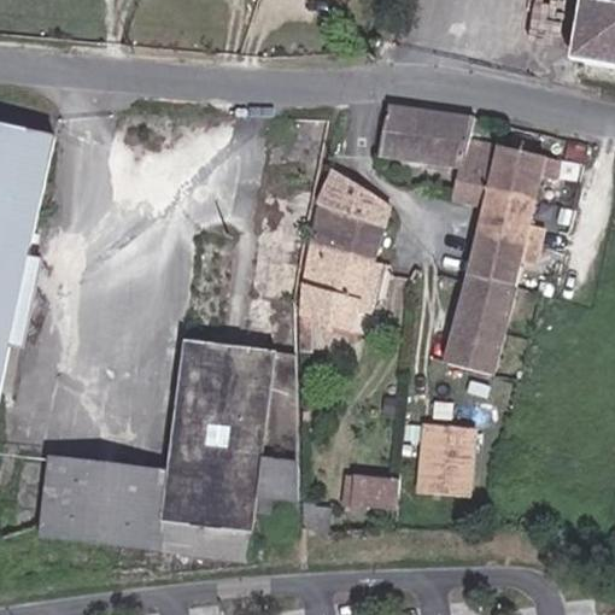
[(580,0),(573,47),(585,48),(584,62),(614,66),(614,0),(580,0)]
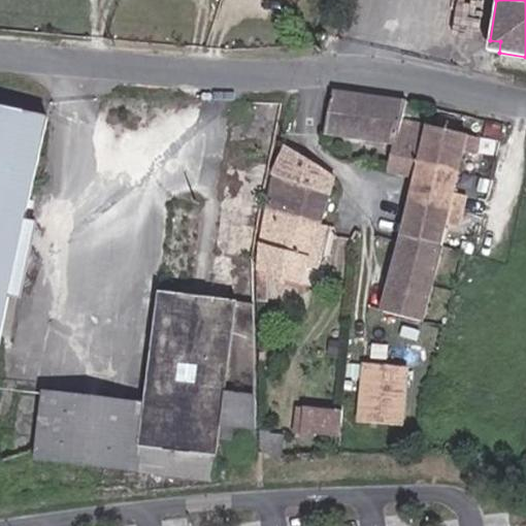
[(500,41),(490,40),(488,50),(499,53),(500,41)]
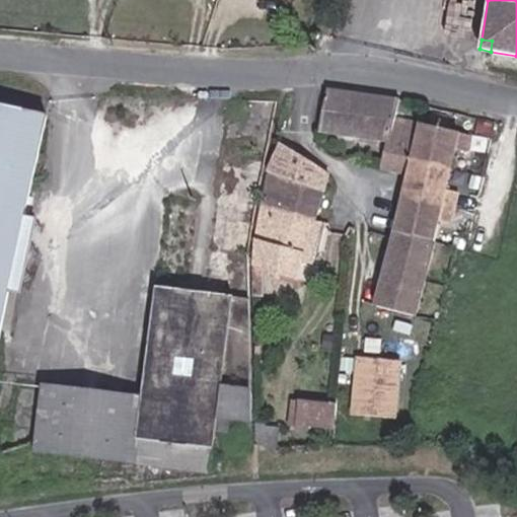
[(397,96),(325,86),(316,131),(385,140),(378,166),(404,171),(388,229),(427,240),(432,219),(445,222),(456,181),(444,178),(451,148),(464,151),(468,136),(419,122),(419,121),(392,115),(397,96)]
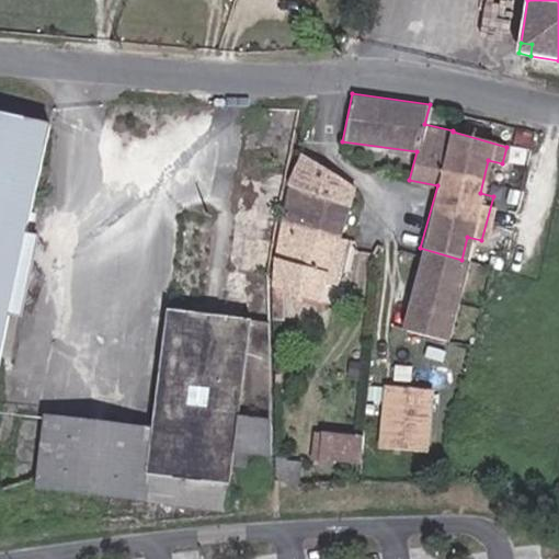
[(219,495),(225,493),(228,468),(241,470),(243,455),(252,455),(251,460),(253,460),(253,464),(262,464),(260,286),(286,110),(257,109),(240,126),(214,309),(194,307),(208,212),(180,209),(149,425),(38,411),(38,414),(13,410),(2,498),(29,501),(27,509),(57,513),(61,512),(71,511),(75,497),(135,505),(219,495)]
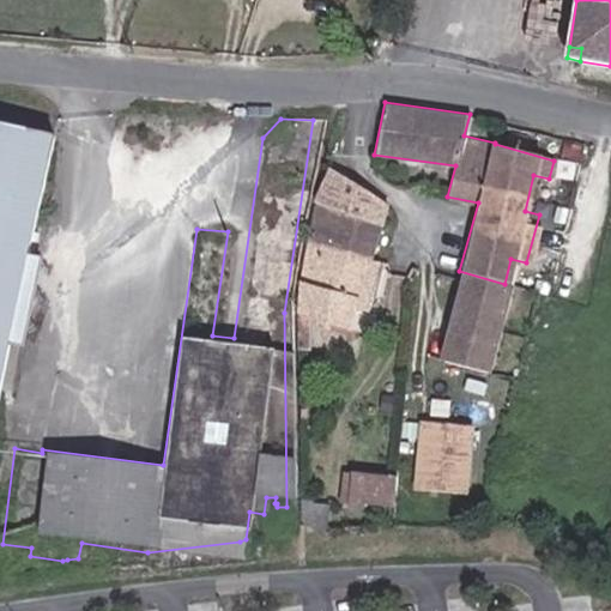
[(0,363),(50,132),(0,120),(0,363)]
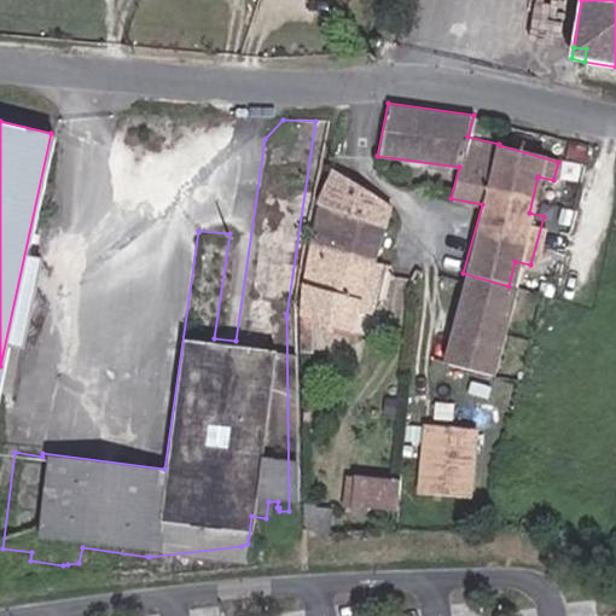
[(318,202),(309,240),(373,261),(389,204),(332,168),(318,202)]
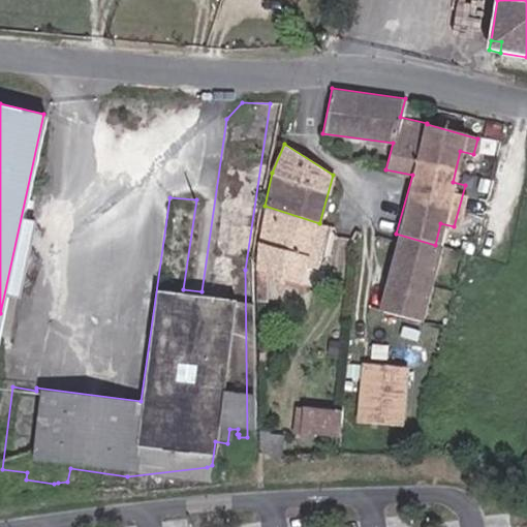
[(319,223),(265,206),(258,242),(256,299),(267,299),(268,273),(302,282),(307,265),(313,267),(326,225),(319,223)]
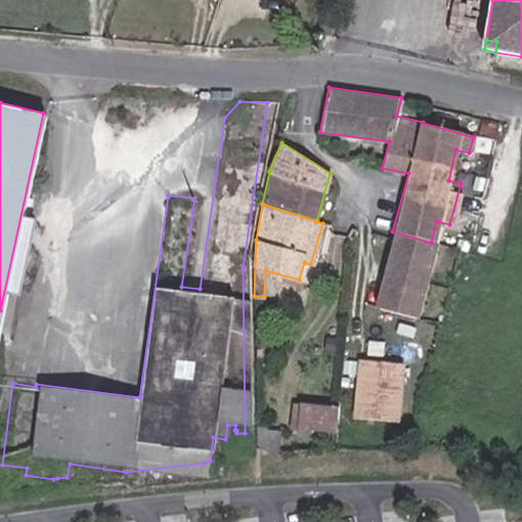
[(431,243),(392,231),(388,252),(383,250),(380,262),(425,272),(432,243),(431,243)]
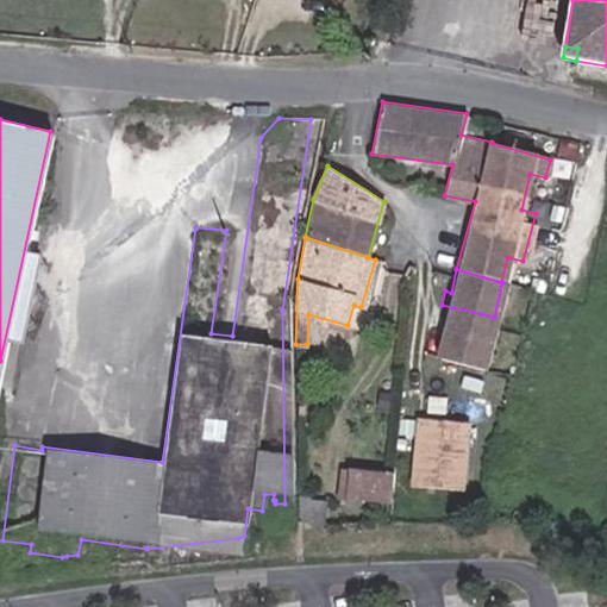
[(494,317),(442,305),(435,330),(439,332),(433,355),(480,367),(494,317)]
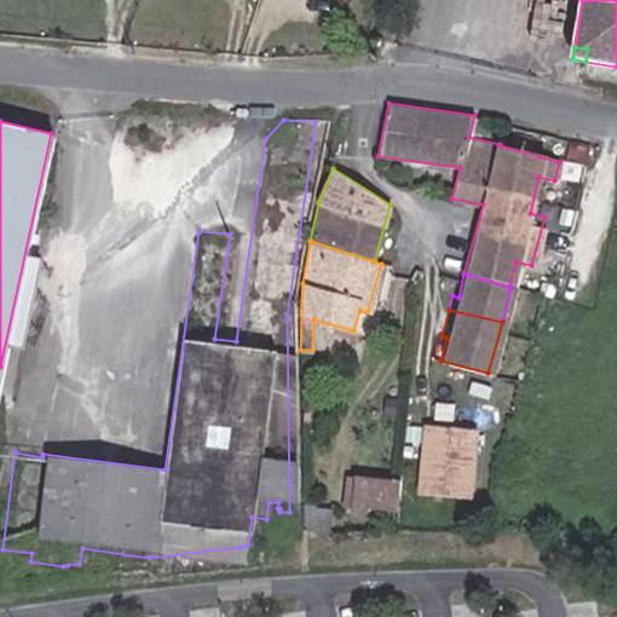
[(439,463),(447,428),(425,426),(419,490),(468,495),(472,451),(467,450),(463,468),(439,463)]
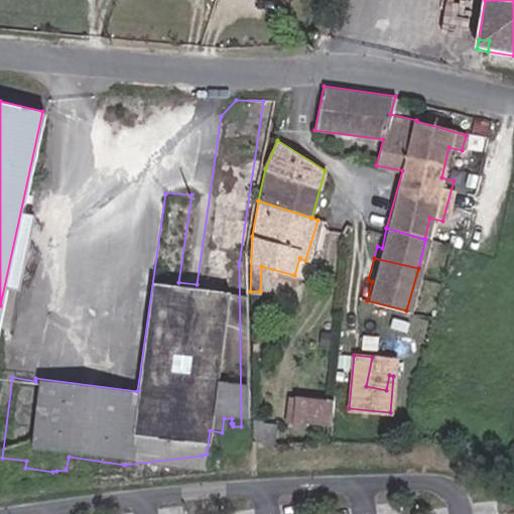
[(395,359),(372,357),(366,386),(386,390),(389,375),(393,376),(395,359)]
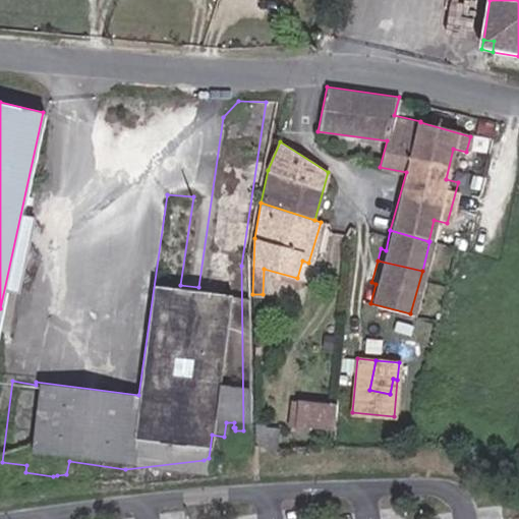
[(294,427),(298,401),(289,400),(287,426),(294,427)]
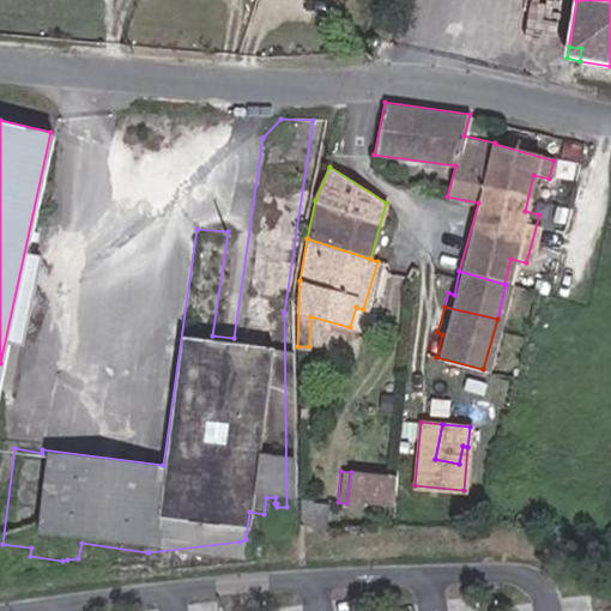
[(393,504),(395,477),(351,472),(346,503),(346,506),(363,507),(363,500),(393,504)]
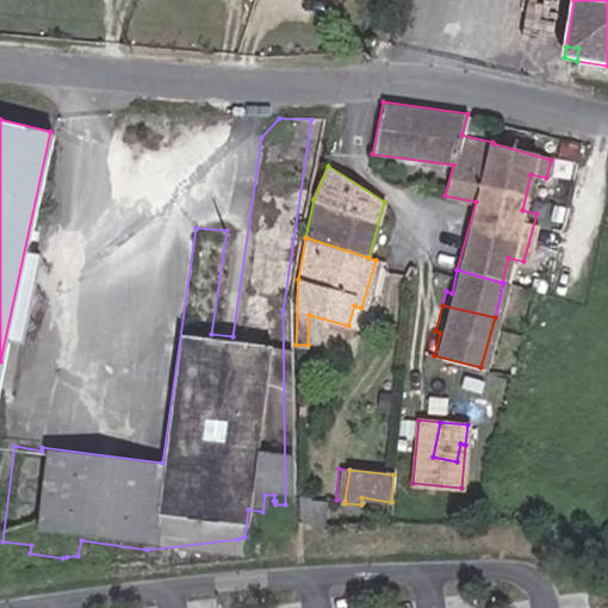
[(302,496),(301,520),(322,532),(326,500),(302,496)]
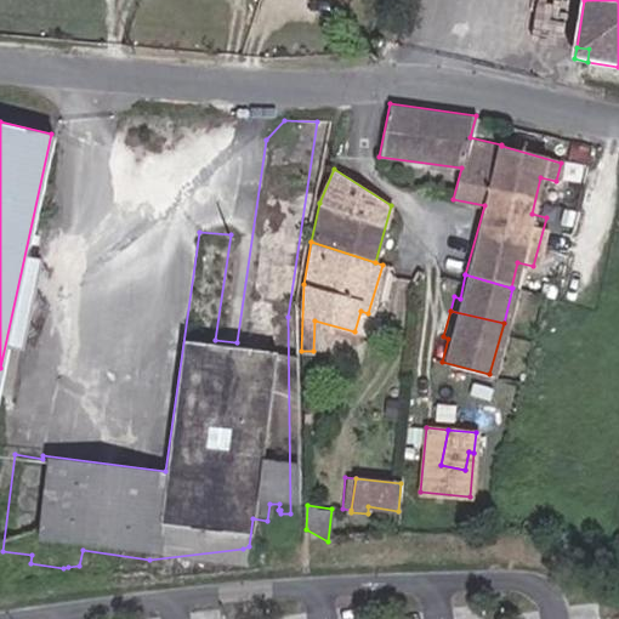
All buildings are outlined.
